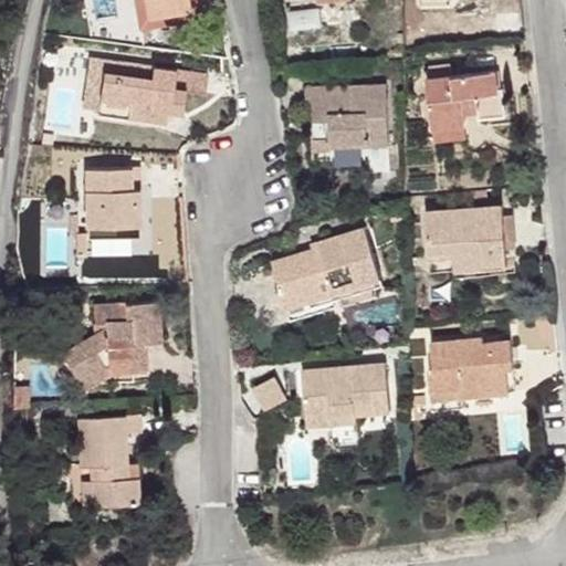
[(135,0),(140,29),(200,19),(196,0),(188,0),(190,9),(148,16),(145,0),(135,0)]
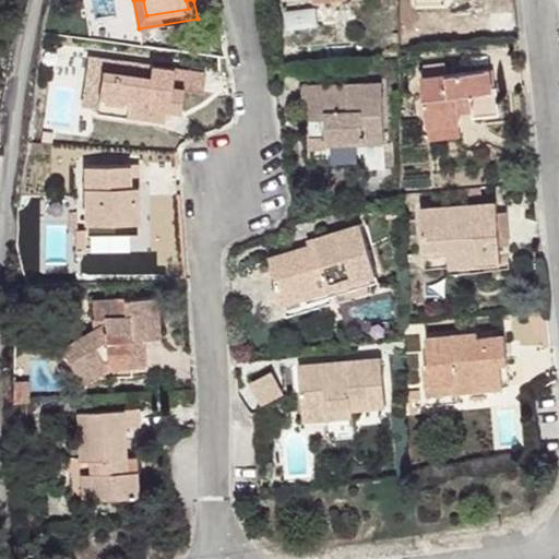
[(143,0),(146,15),(188,9),(186,0),(143,0)]
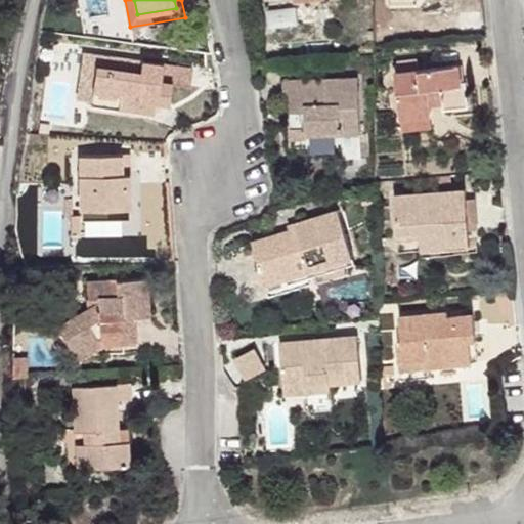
[(395,73),(399,118),(431,115),(432,115),(431,104),(444,103),(445,110),(467,106),(465,82),(461,83),(459,64),(419,70),(418,59),(396,62),(398,72),(395,73)]
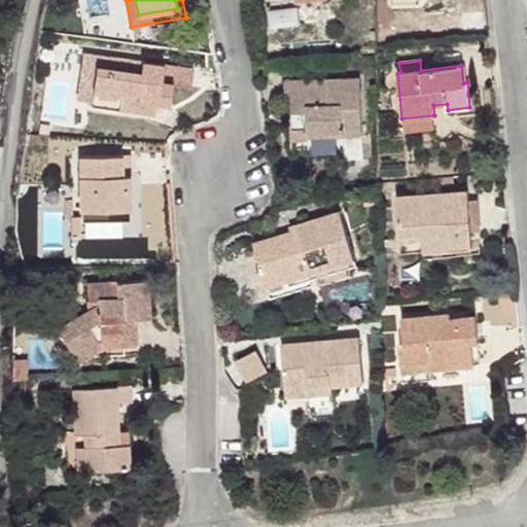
[(97,66),(92,105),(119,109),(123,91),(138,93),(138,99),(160,102),(171,103),(174,84),(191,86),(195,69),(142,62),(141,71),(97,66)]
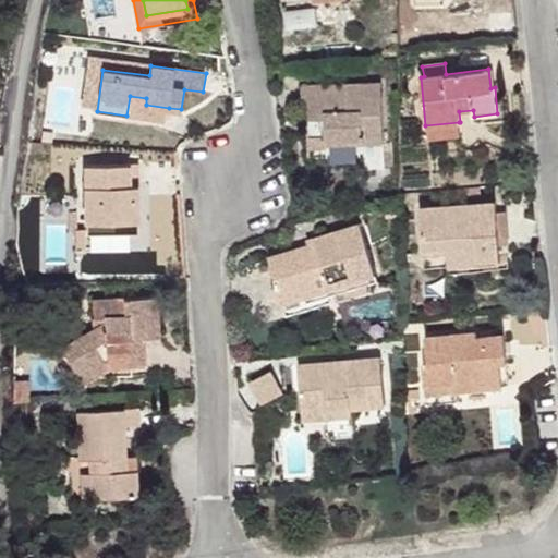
[(307,124),(308,148),(327,147),(327,145),(384,144),(381,83),(301,85),(302,112),(307,112),(312,112),(313,124),(307,124)]
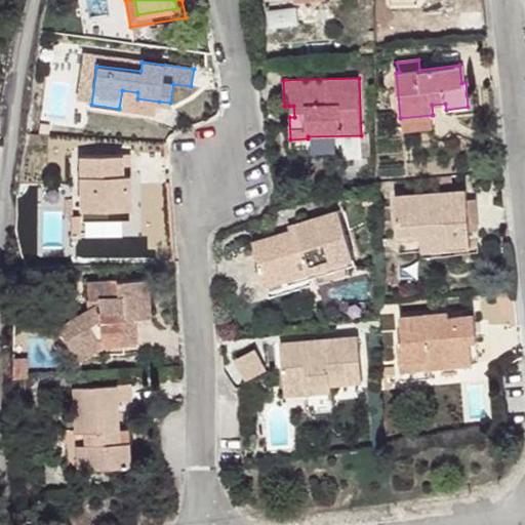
[(122,90),(119,109),(157,114),(159,102),(137,98),(137,92),(122,90)]
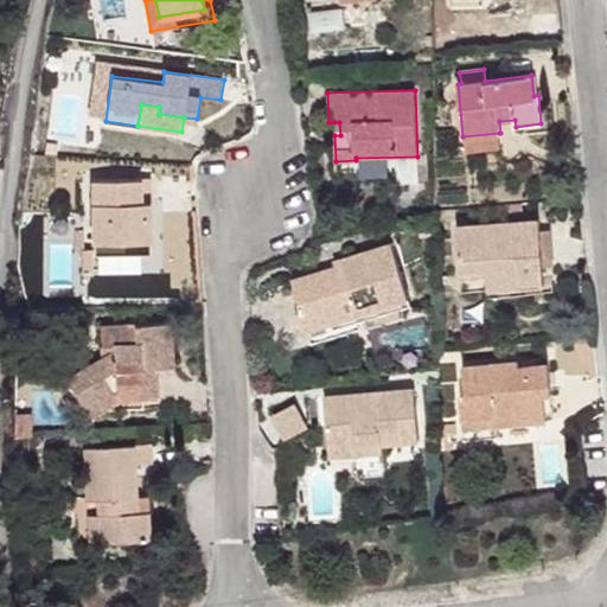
[(516,131),(515,120),(499,121),(500,133),(516,131)]
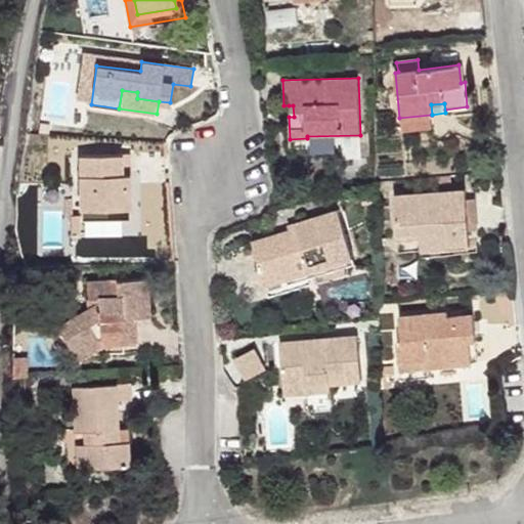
[(432,128),(431,115),(399,118),(401,130),(432,128)]
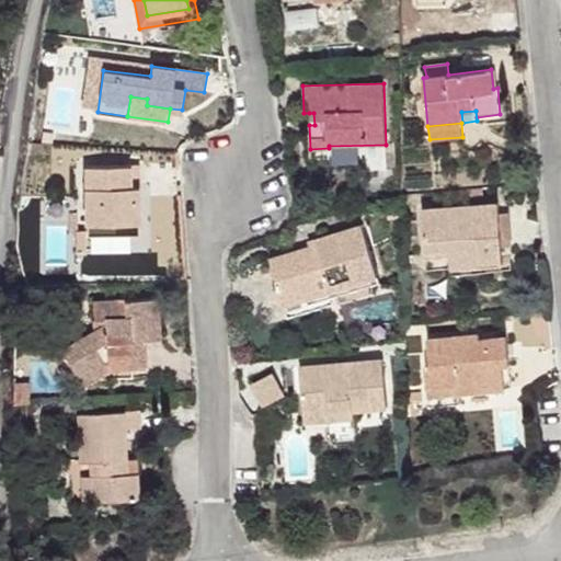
[(86,165),(88,236),(139,235),(138,164),(86,165)]
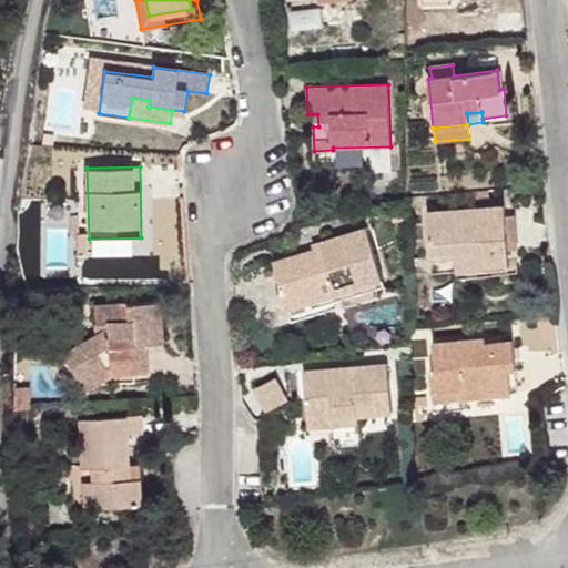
[(489,200),(489,190),(464,192),(465,201),(489,200)]
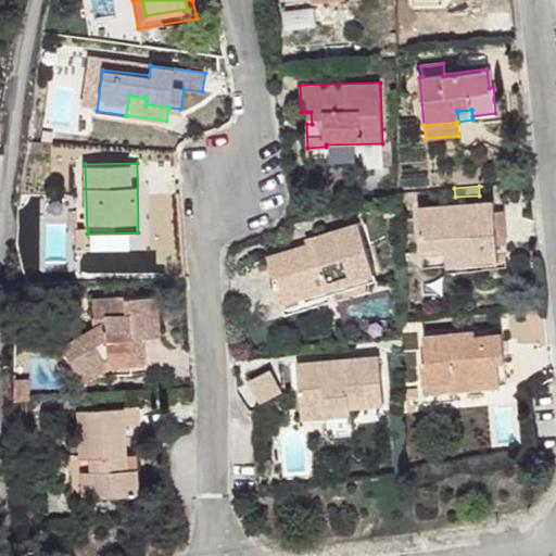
[(417,207),(420,254),(474,250),(475,262),(498,261),(497,244),(495,212),(494,201),(417,207)]
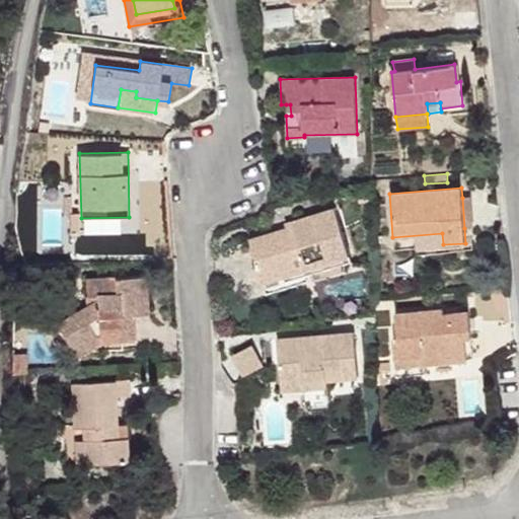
[(371,202),(369,192),(357,194),(359,204),(371,202)]
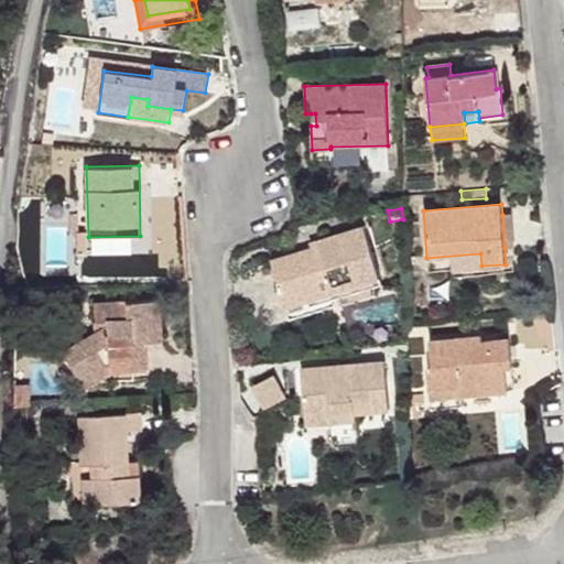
[(512,248),(510,214),(502,215),(505,248),(512,248)]
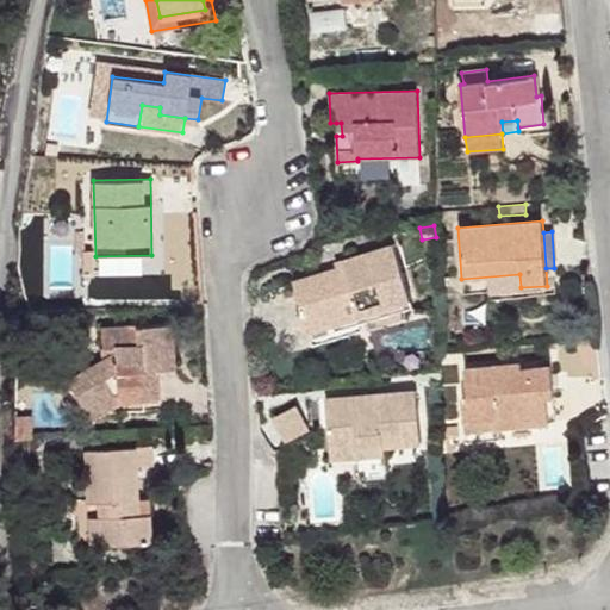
[(293,281),(309,331),(398,304),(411,300),(394,246),(344,260),(346,266),(293,281)]
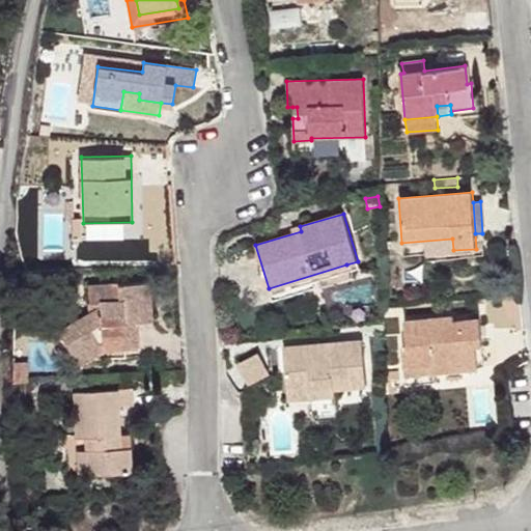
[(83,223),(80,217),(72,217),(72,240),(81,240),(83,223)]
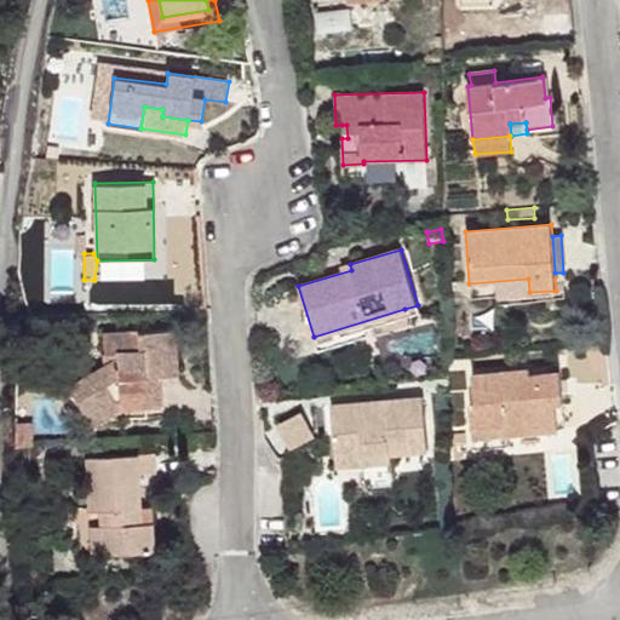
[(97,260),(97,269),(154,268),(154,259),(97,260)]
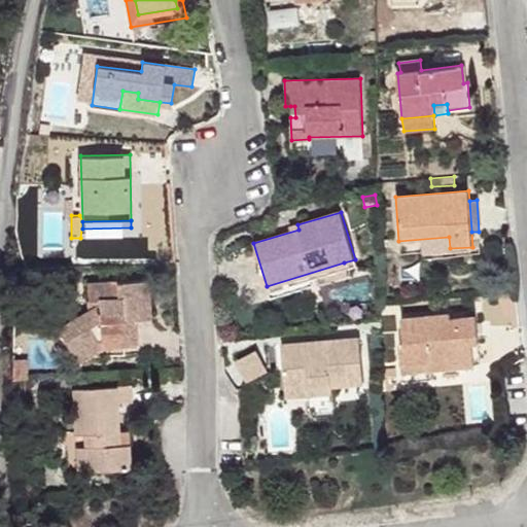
[(398,241),(399,252),(423,251),(424,258),(451,256),(450,248),(449,237),(398,241)]
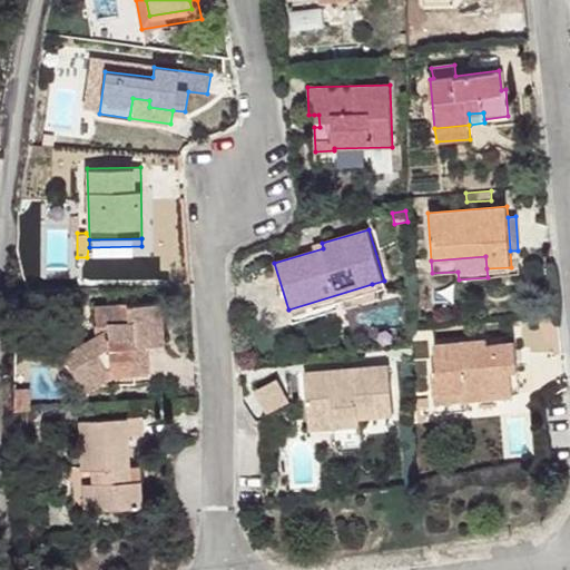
[(292,322),(376,297),(372,284),(288,310),(292,322)]
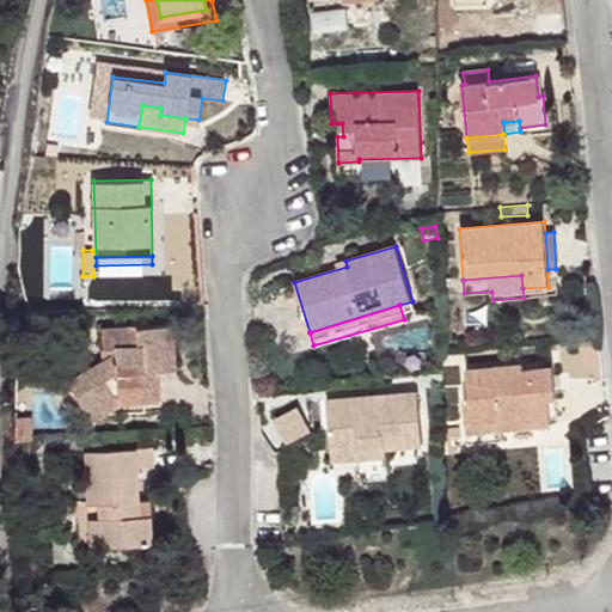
[(67,380),(84,411),(117,392),(123,401),(161,398),(159,371),(175,369),(172,325),(102,329),(103,360),(67,380)]
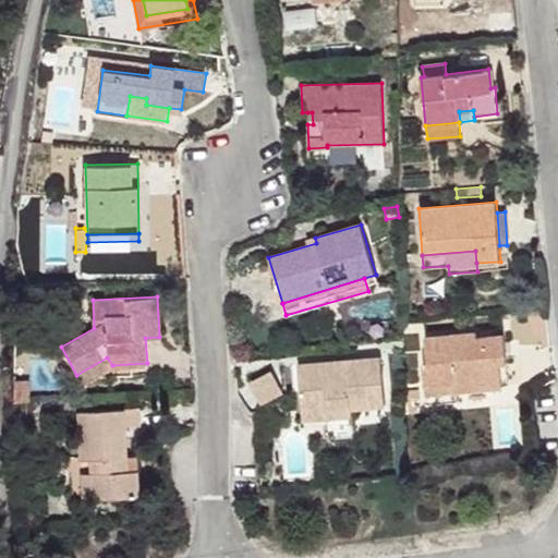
[(423,363),(425,384),(456,380),(457,390),(502,386),(500,363),(507,363),(507,356),(506,346),(505,332),(476,336),(476,332),(424,337),(427,363),(423,363)]
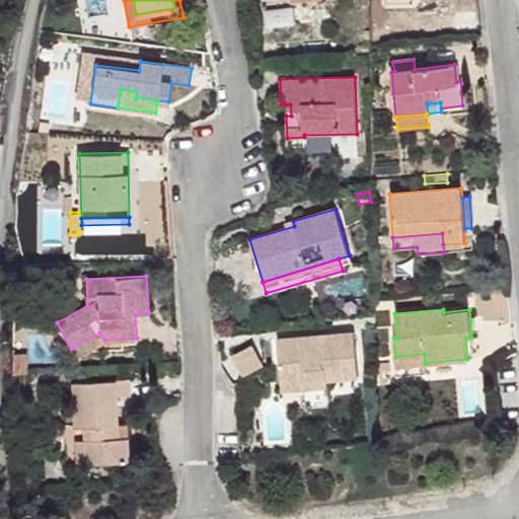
[(99,332),(71,349),(76,356),(104,340),(99,332)]
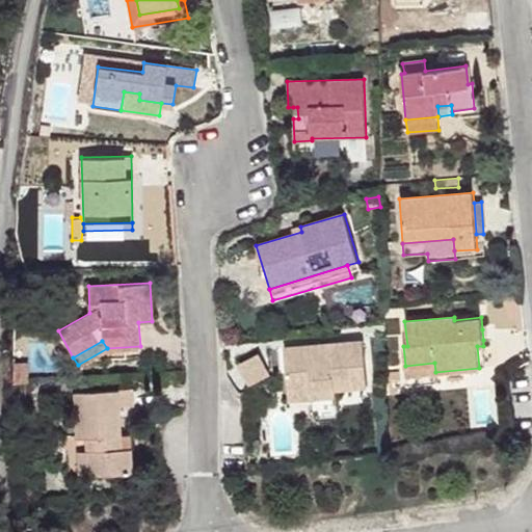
[(284,348),(287,390),(335,384),(335,389),(368,386),(364,341),(329,344),(329,349),(310,350),(310,346),(284,348)]
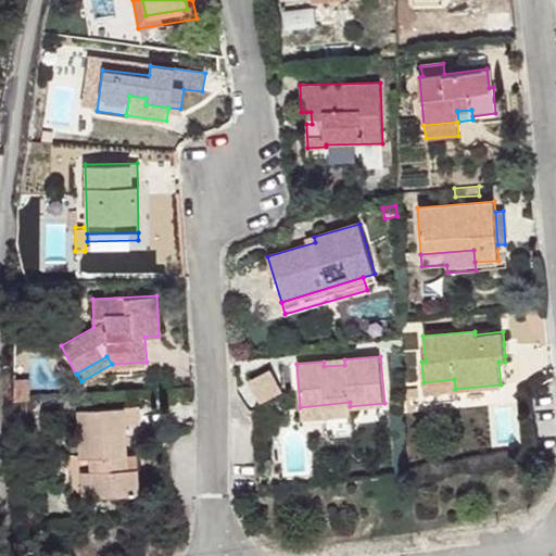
[(13,376),(13,397),(27,396),(28,376),(13,376)]
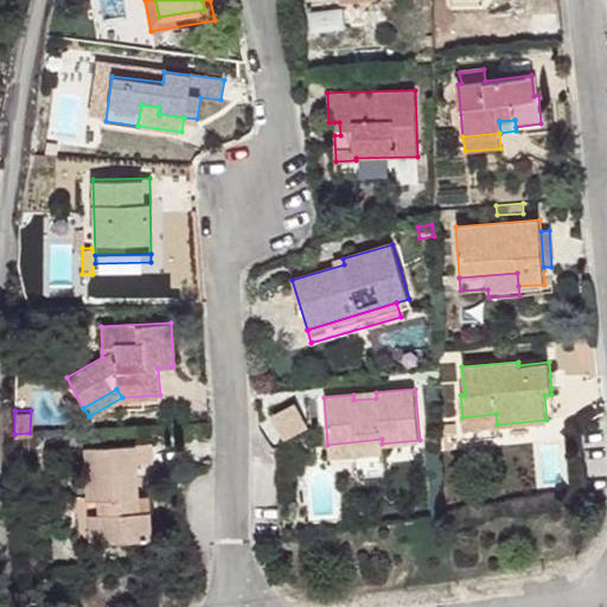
[(498,436),(496,414),(462,417),(465,440),(498,436)]
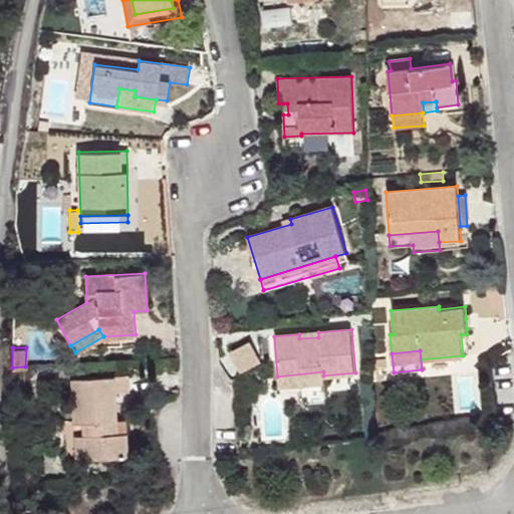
[(323,375),(323,371),(277,376),(278,387),(324,382),(323,375)]
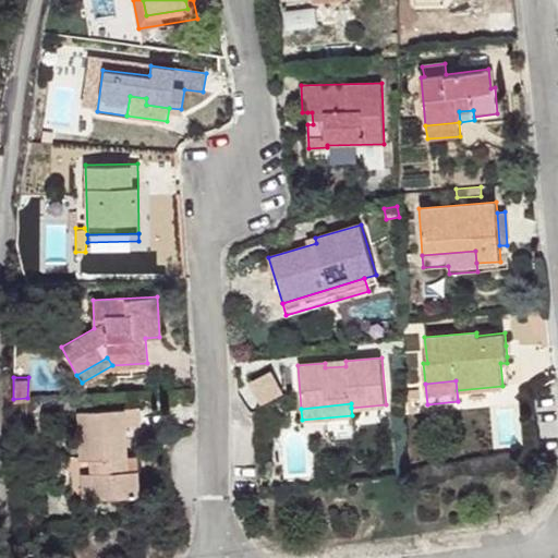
[(91,471),(92,497),(137,495),(136,469),(126,470),(125,455),(124,427),(140,426),(138,409),(77,411),(81,459),(89,459),(91,471)]
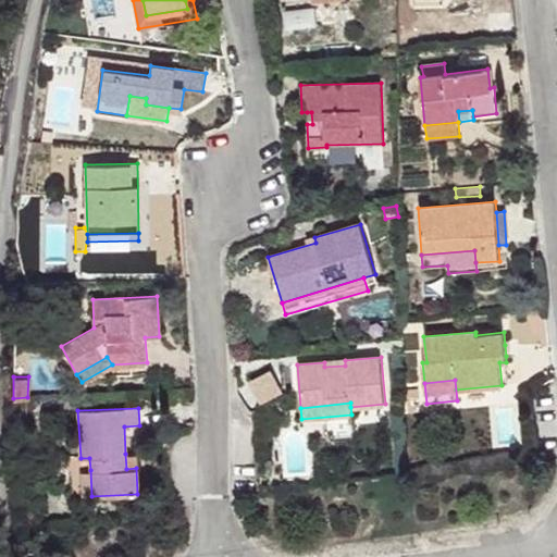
[(28,437),(29,453),(44,452),(42,436),(28,437)]
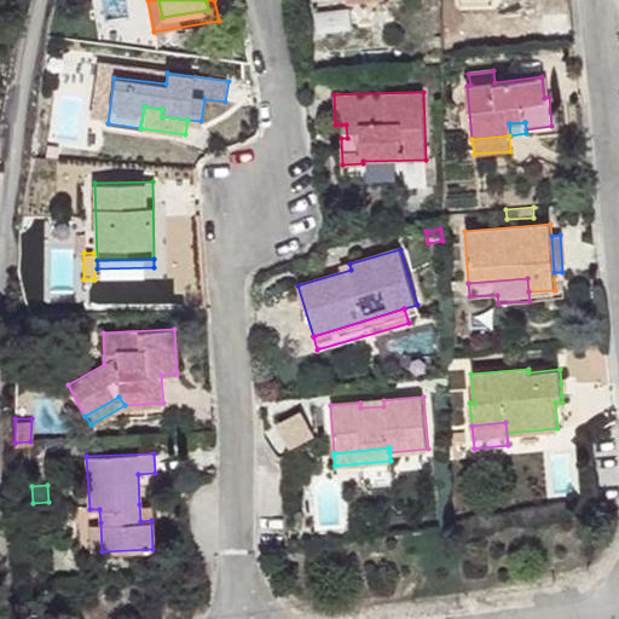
[(151,520),(150,504),(139,504),(140,521),(151,520)]
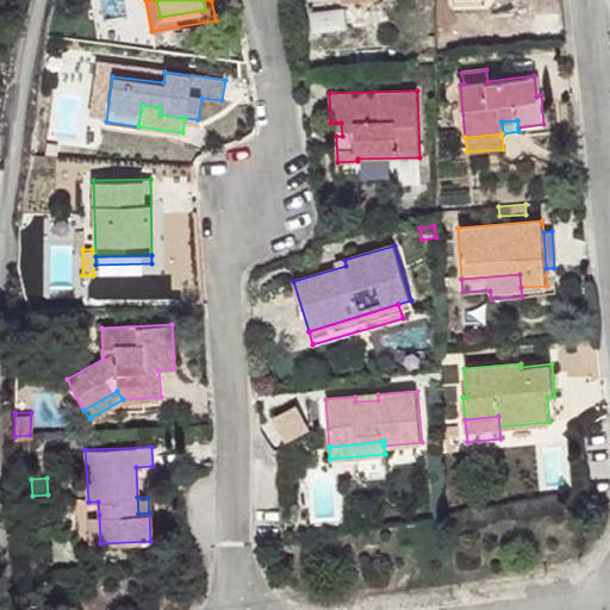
[(100,543),(99,515),(89,516),(89,545),(100,543)]
